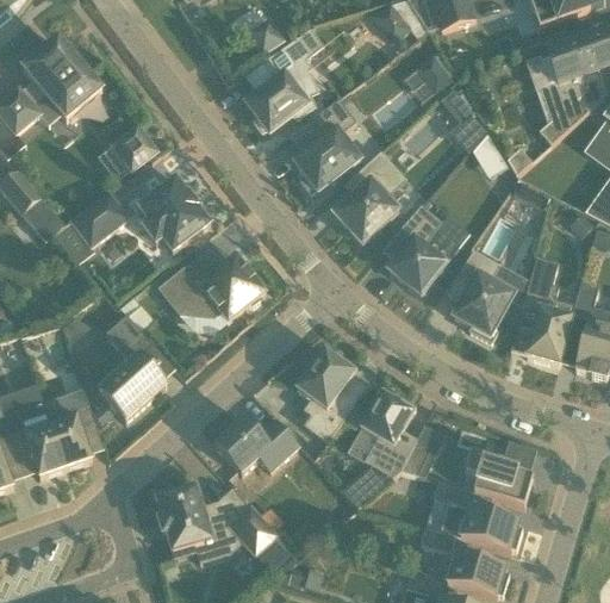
[(440,28),(441,31),(475,19),(468,0),(411,0),(429,31),(440,28)]
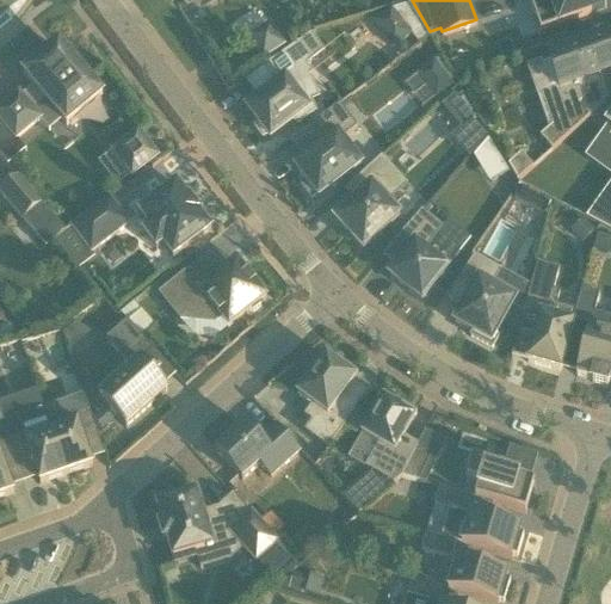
[(530,0),(539,25),(606,2),(605,0),(530,0)]
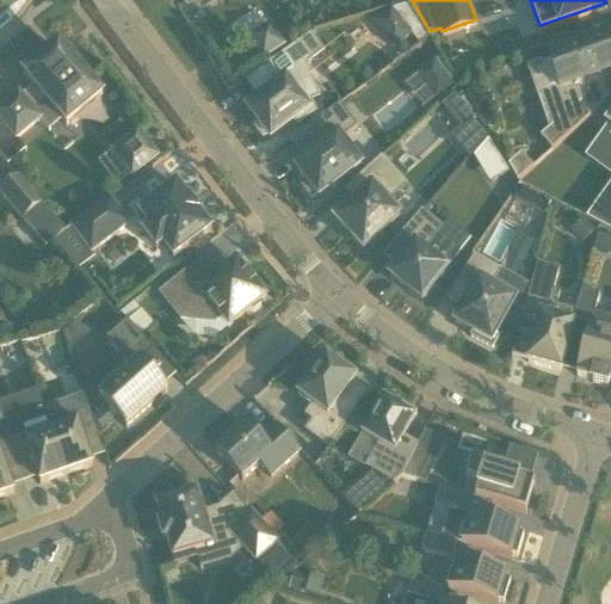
[(412,30),(393,4),(392,2),(372,17),(393,44),(412,30)]
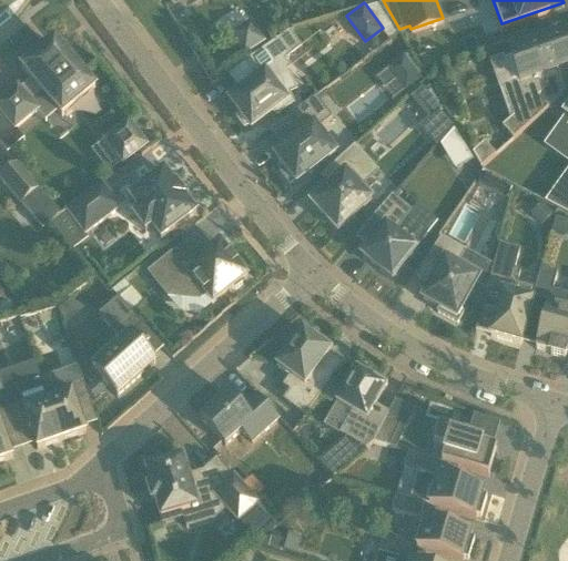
[(264,38),(254,21),(233,34),(243,51),(264,38)]
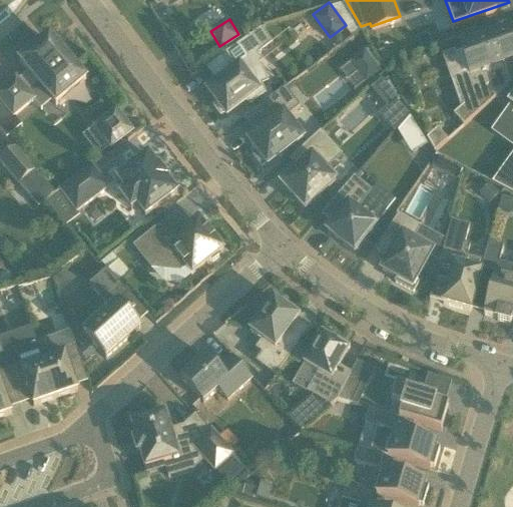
[(504,60),(512,56),(512,38),(509,27),(494,33),(493,29),(481,34),(482,37),(461,46),(461,47),(471,72),(455,78),(463,102),(461,103),(453,110),(463,121),(511,80),(510,78),(494,92),(486,83),(491,79),(490,78),(486,66),(504,60)]
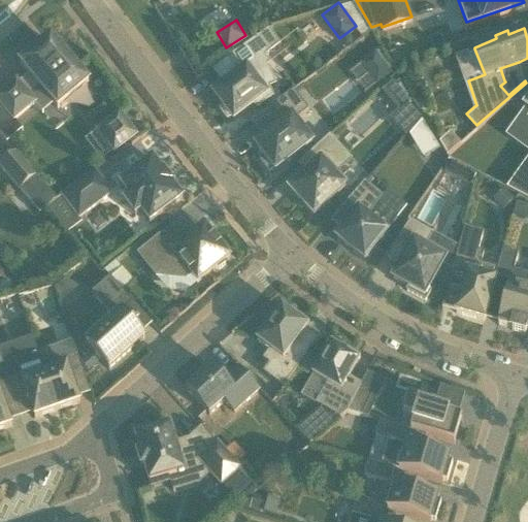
[(58,103),(88,78),(65,51),(52,33),(33,49),(21,59),(29,69),(18,79),(17,77),(0,91),(0,98),(13,116),(34,98),(29,92),(40,83),(58,103)]
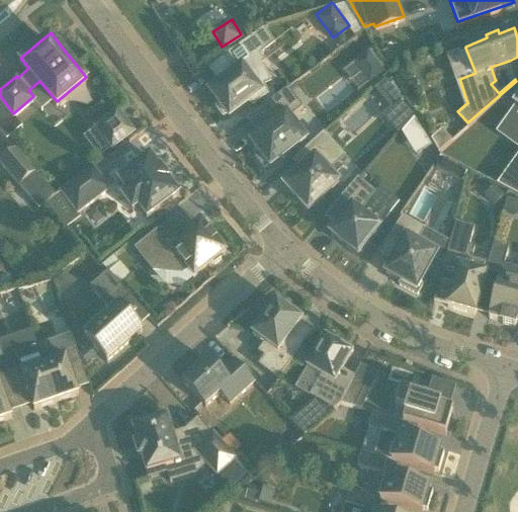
[(209,88),(216,96),(218,99),(216,103),(223,112),(227,111),(229,114),(249,98),(253,101),(267,90),(261,77),(254,80),(247,72),(265,59),(259,52),(264,48),(252,32),(223,54),(234,70),(209,88)]
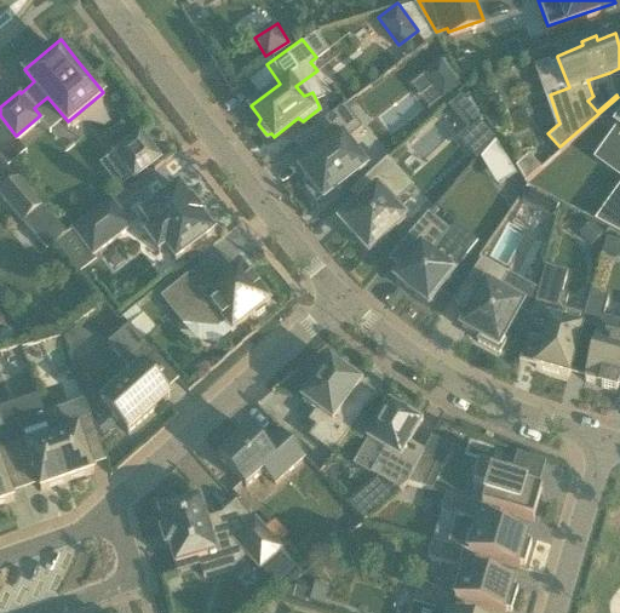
[(440,56),(431,63),(451,89),(460,81),(459,80),(441,57),(440,56)]
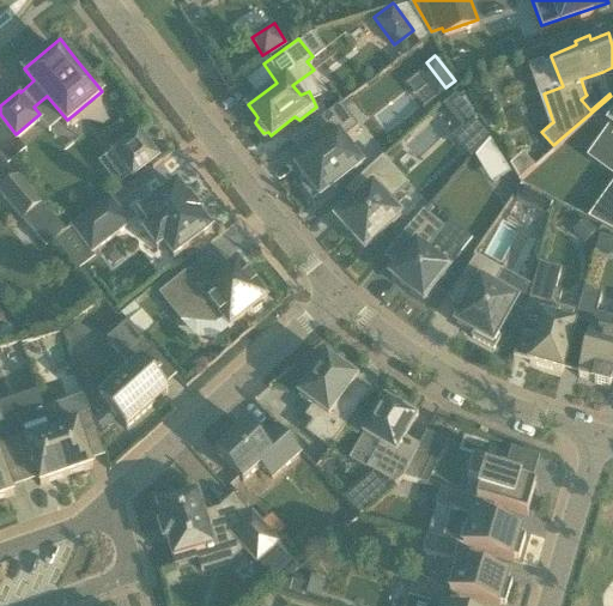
[(472,108),(457,91),(456,90),(443,101),(463,123),(473,115),(477,113),(472,108)]
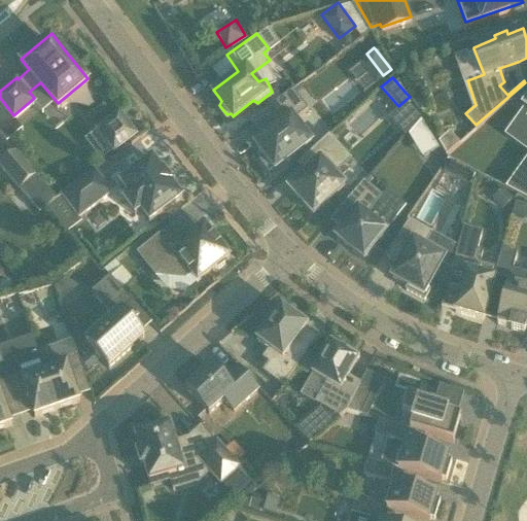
[(292,85),(265,107),(274,118),(272,120),(275,125),(254,141),(264,152),(259,155),(269,167),(273,164),(275,167),(302,146),(311,139),(301,125),(294,116),(308,106),(292,85)]
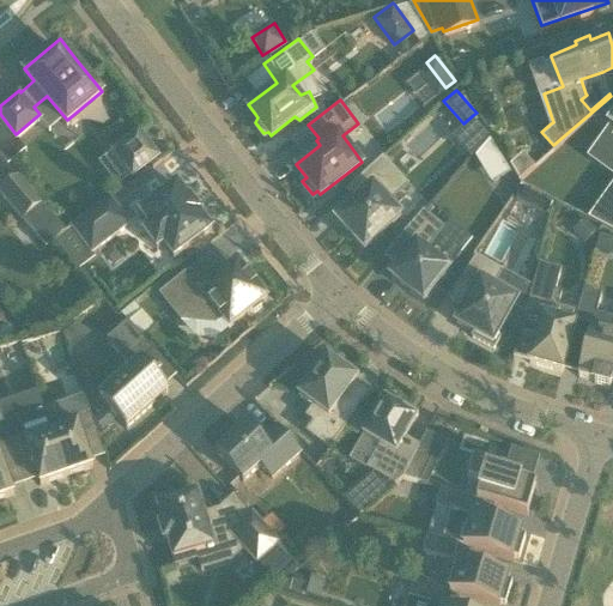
[(114,146),(132,171),(157,152),(138,127),(114,146)]
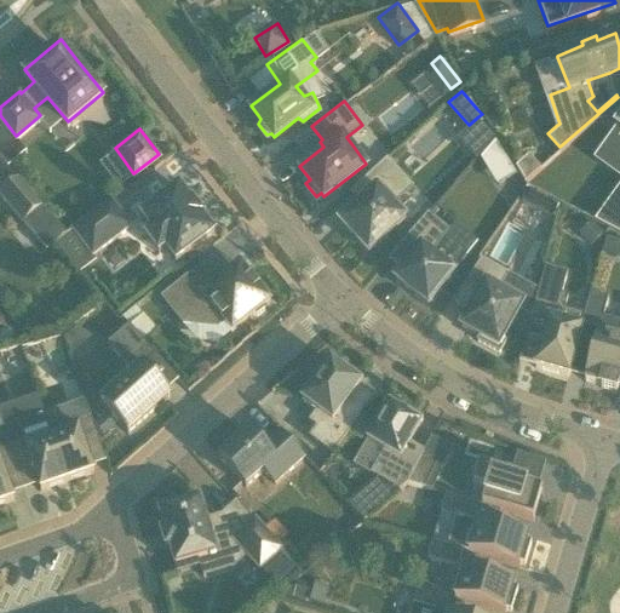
[(495,137),(481,155),(487,165),(506,154),(495,137)]
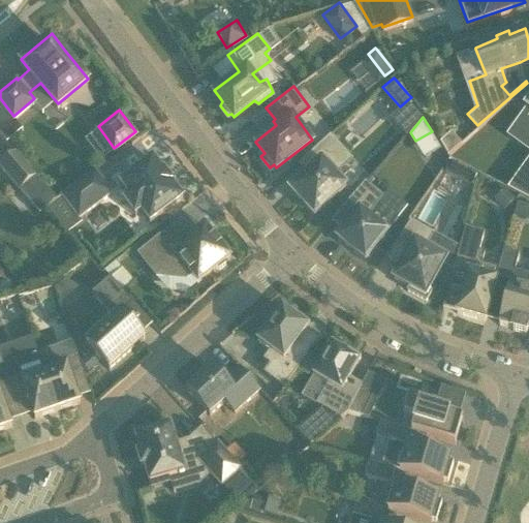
[(450,128),(439,139),(447,152),(461,141),(450,128)]
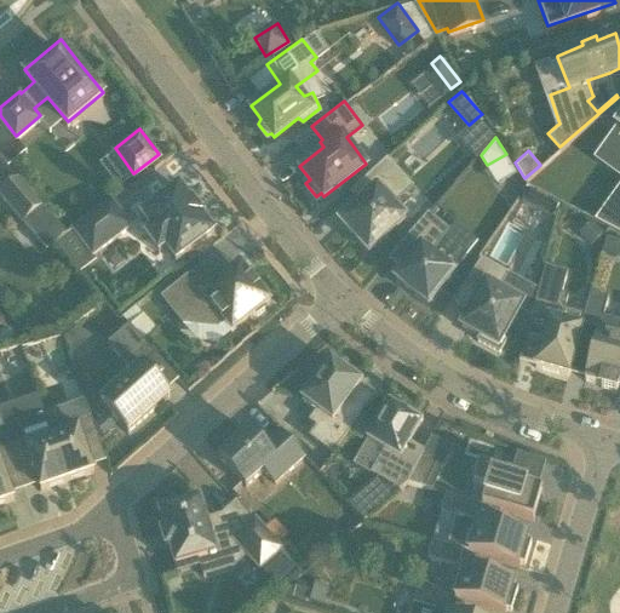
[(361,199),(340,219),(368,250),(406,216),(391,200),(411,182),(386,155),(351,188),(361,199)]
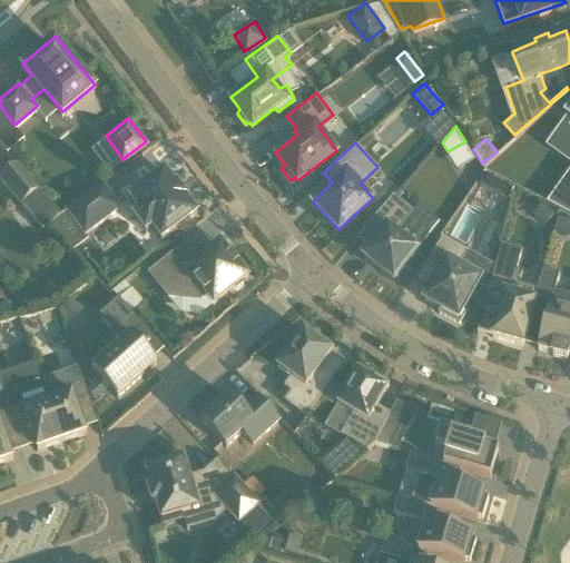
[(17,160),(0,174),(0,175),(21,200),(38,186),(17,160)]
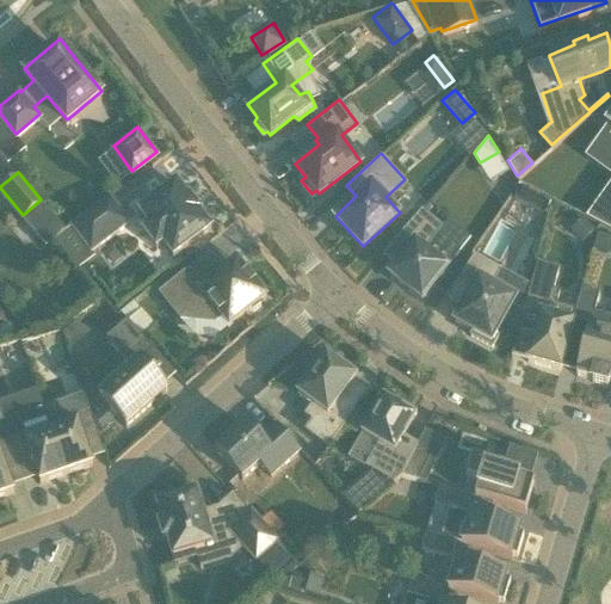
[(173,254),(211,226),(198,209),(201,208),(191,195),(189,196),(177,179),(139,209),(173,254)]
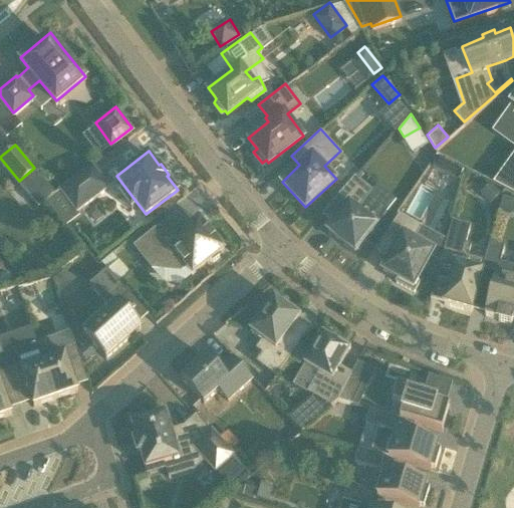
[(458,177),(463,167),(438,155),(433,165),(458,177)]
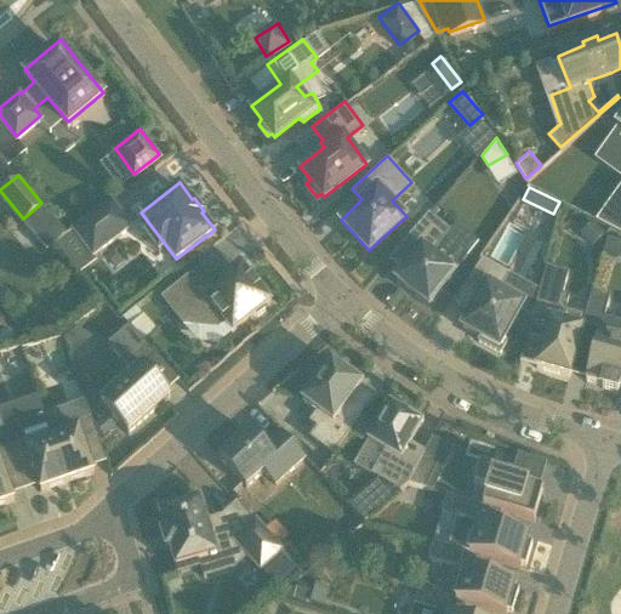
[(73,227),(92,251),(131,222),(112,198),(73,227)]
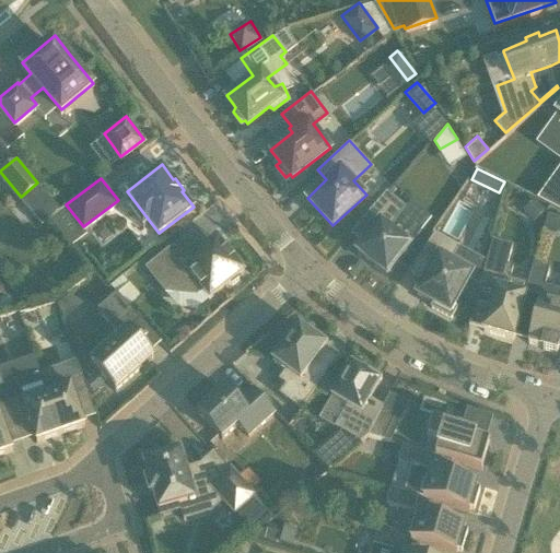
[(387,189),(351,230),(352,231),(357,224),(369,234),(357,249),(386,272),(409,243),(389,226),(407,204),(387,189)]
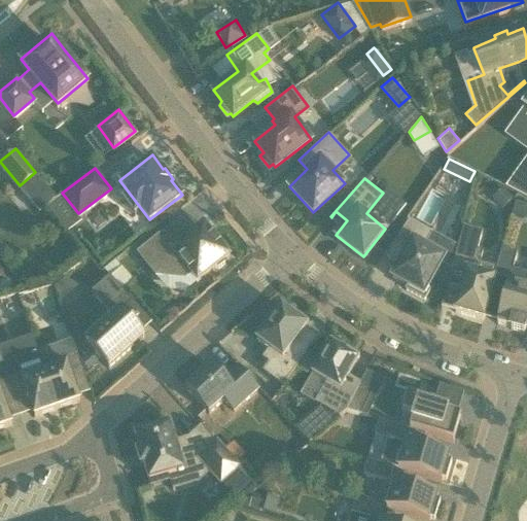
[(504,184),(495,192),(505,203),(514,195),(504,184)]
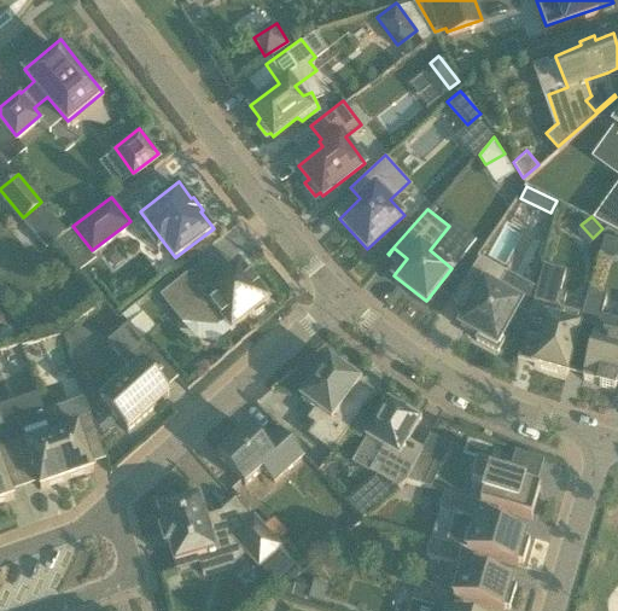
[(505,269),(481,256),(453,296),(470,306),(460,323),(477,332),(476,336),(497,348),(505,337),(501,335),(507,324),(518,306),(520,300),(495,286),(505,269)]
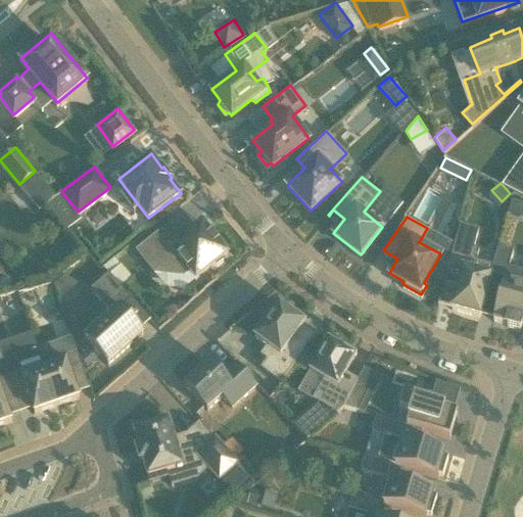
[(169,286),(190,269),(195,276),(214,262),(217,263),(223,257),(223,254),(228,250),(202,219),(184,234),(172,220),(137,247),(152,267),(169,286)]
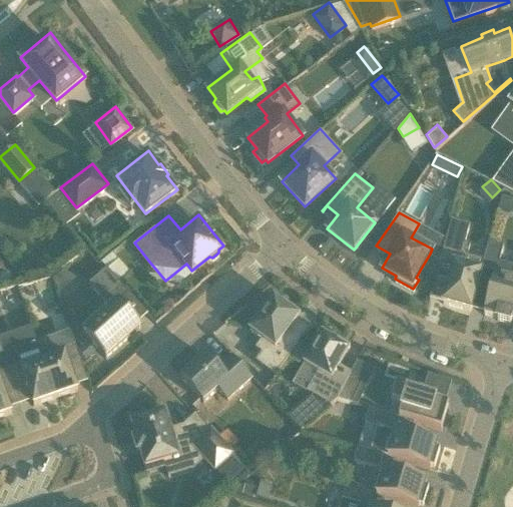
[(451,216),(448,228),(445,237),(441,254),(455,258),(444,298),(443,300),(470,308),(471,305),(482,265),(481,265),(483,258),(468,254),(469,249),(467,249),(470,241),(464,239),(469,221),(451,216)]
